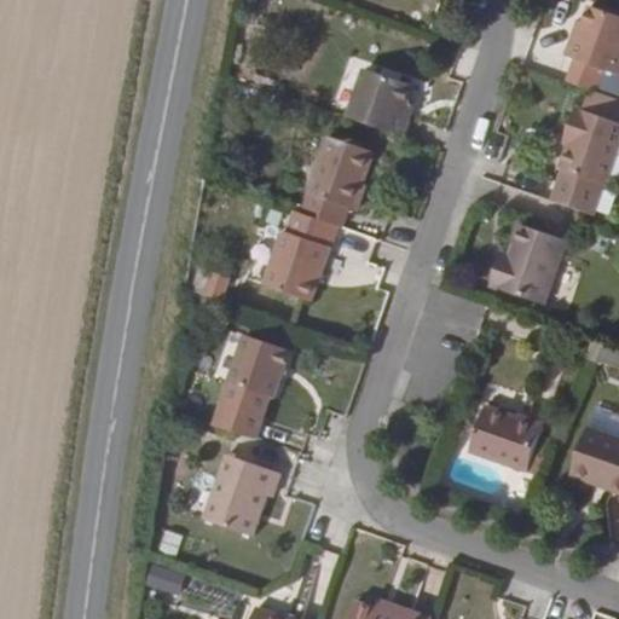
[(618,17),(603,12),(597,30),(593,44),(586,41),(579,64),(585,67),(578,88),(609,99),(615,77),(618,79),(618,17)]
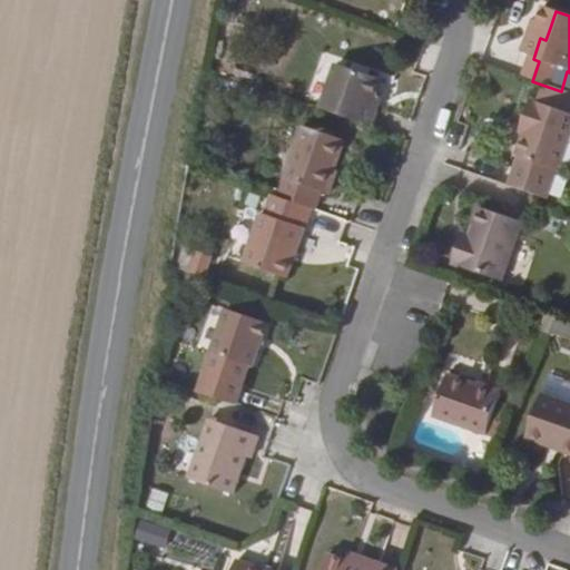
[(550,28),(543,26),(540,38),(546,40),(550,28)]
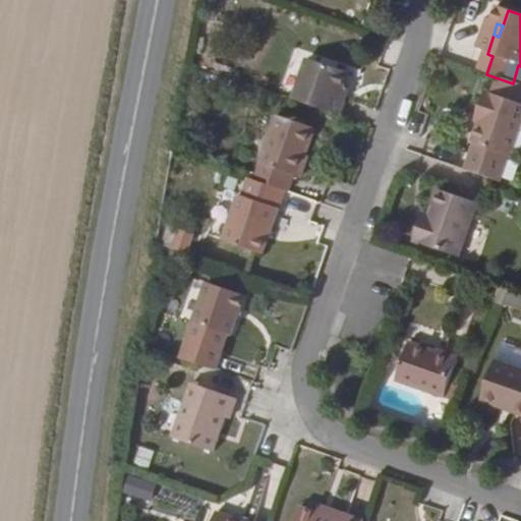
[(355,78),(317,64),(303,103),(345,118),(350,104),(346,103),(355,78)]
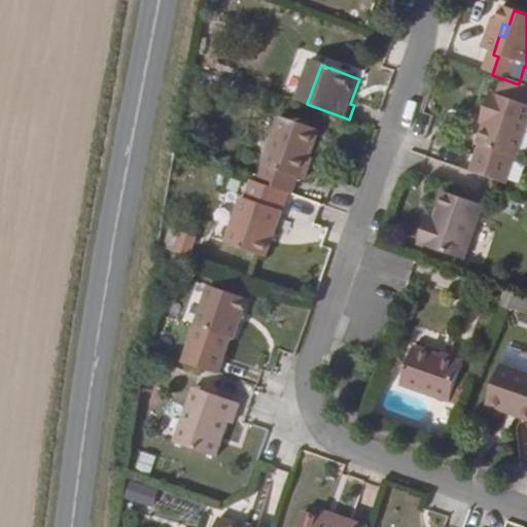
[(496,125),(485,178),(519,190),(526,162),(526,105),(500,97),(496,115),(498,115),(496,125)]
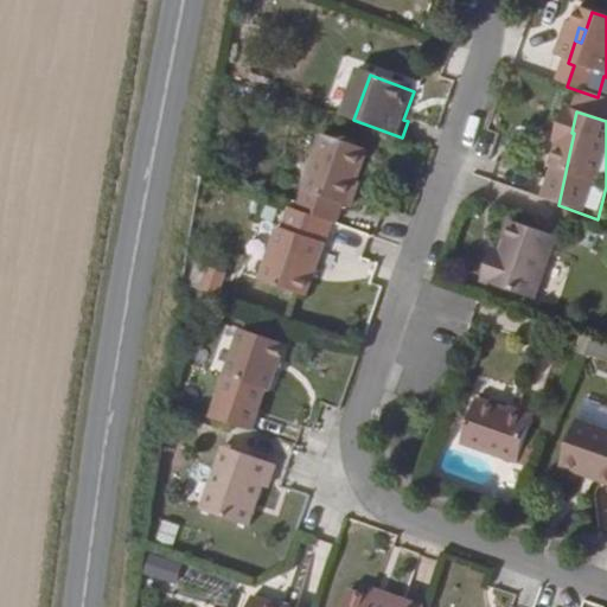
[(332,140),(306,210),(340,223),(343,224),(350,206),(356,209),(375,155),(332,140)]
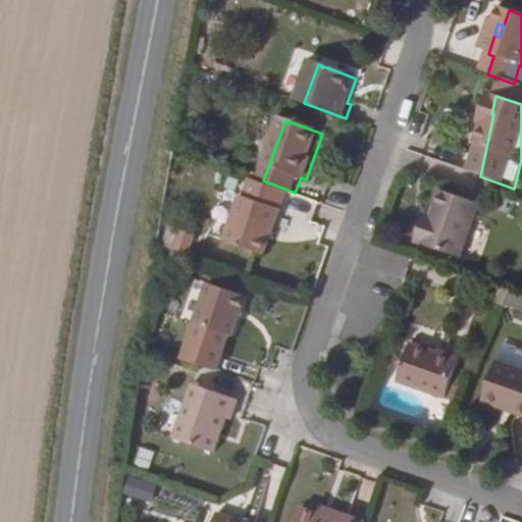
[(293,192),(263,180),(258,178),(252,197),(248,197),(231,242),(265,254),(271,239),(276,241),(293,192)]
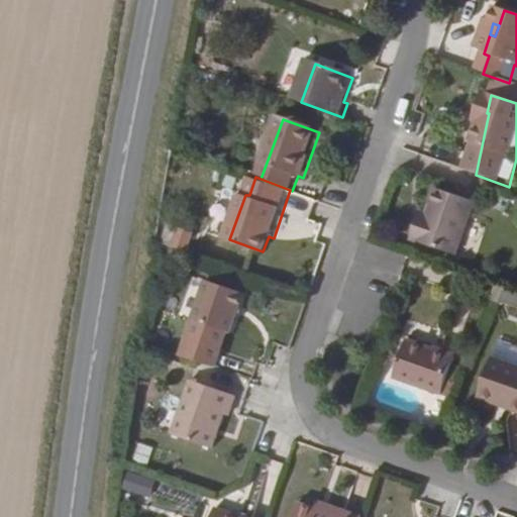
[(480,205),(440,191),(433,214),(430,223),(424,222),(418,239),(463,255),(480,205)]
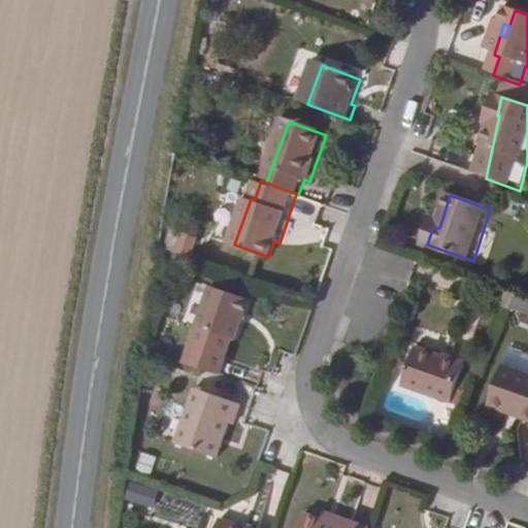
[(165,233),(163,255),(189,256),(191,235),(165,233)]
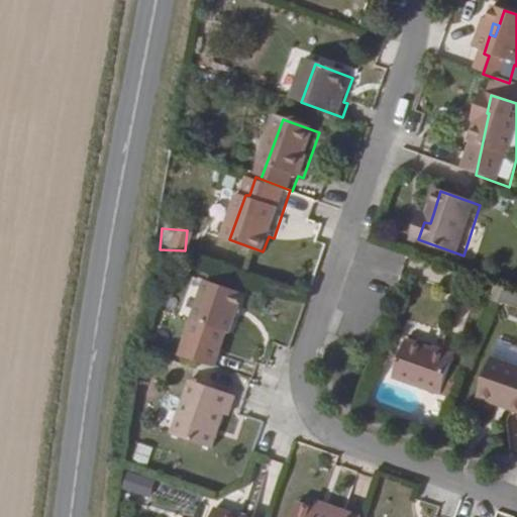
[(251,295),(216,282),(200,324),(236,338),(251,295)]
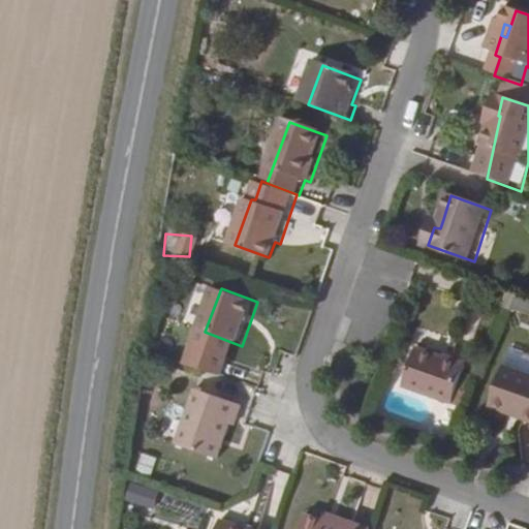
[(474,365),(428,348),(415,386),(462,403),(474,365)]
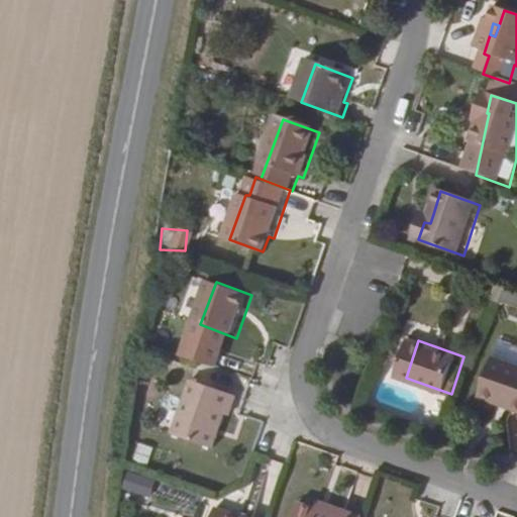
[(516,365),(502,359),(489,397),(516,405),(516,365)]
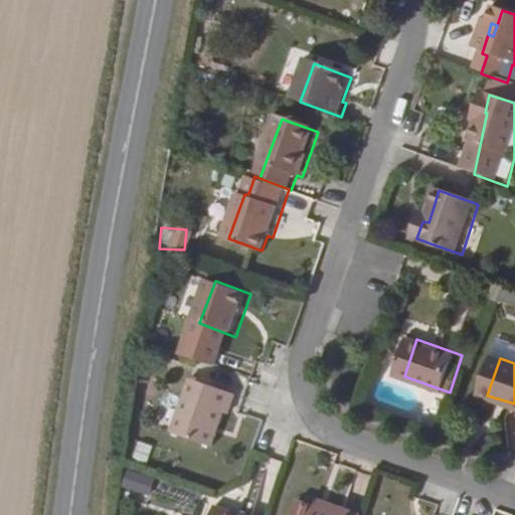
[(241,398),(198,382),(178,436),(217,451),(229,416),(234,418),(241,398)]
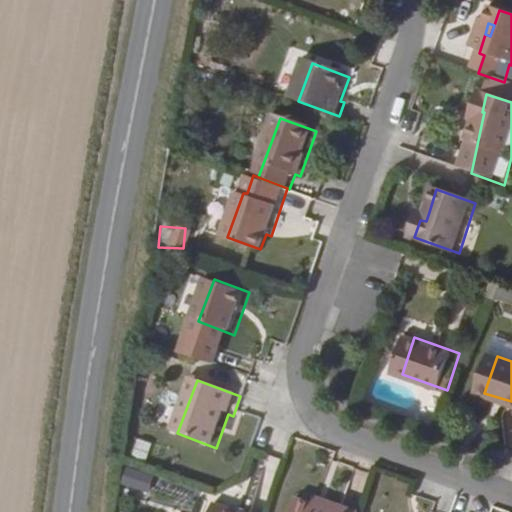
[(134,440),(131,459),(146,461),(149,442),(134,440)]
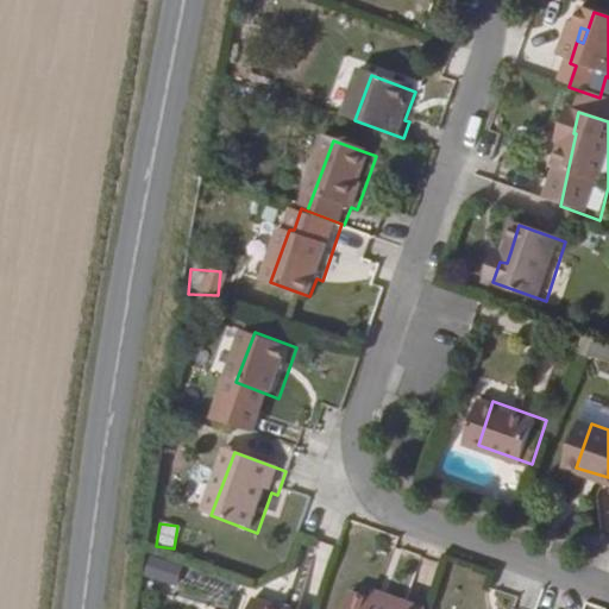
[(143,581),(174,584),(176,564),(145,560),(143,581)]
